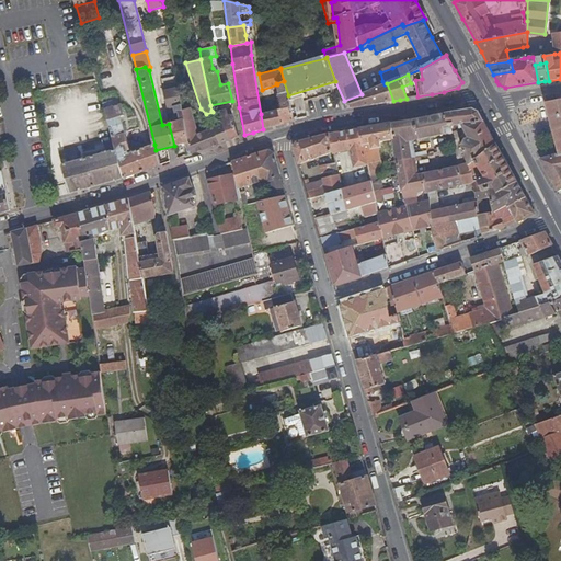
[(287,122),(294,121),(288,95),(284,81),(276,83),(277,84),(279,94),(276,95),(281,110),(277,110),(282,124),(287,122)]
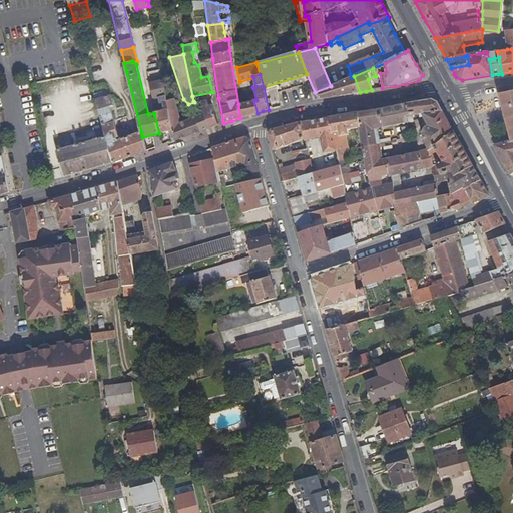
[(349,78),(331,86),(315,92),(313,93),(315,98),(319,95),(320,98),(339,95),(360,92),(354,76),(352,77),(349,78)]
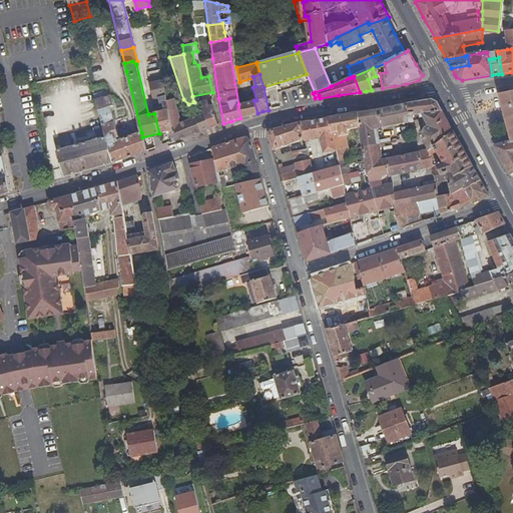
[(153,99),(160,97),(166,96),(163,80),(150,82),(153,99)]
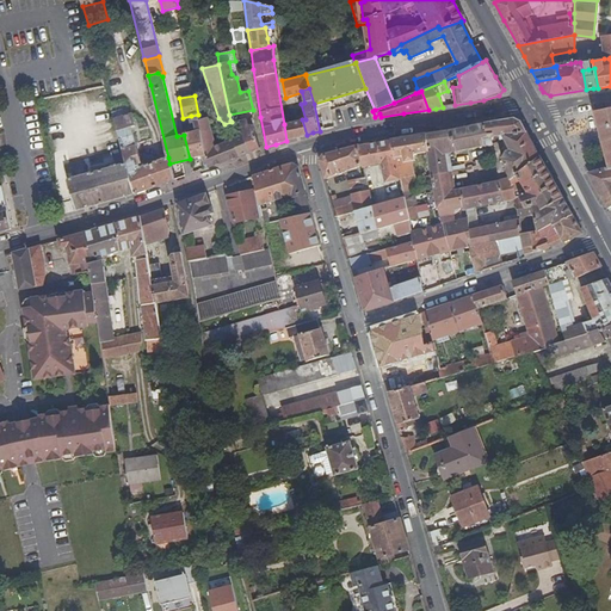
[(610,109),(594,112),(602,140),(609,170),(610,168),(610,109)]
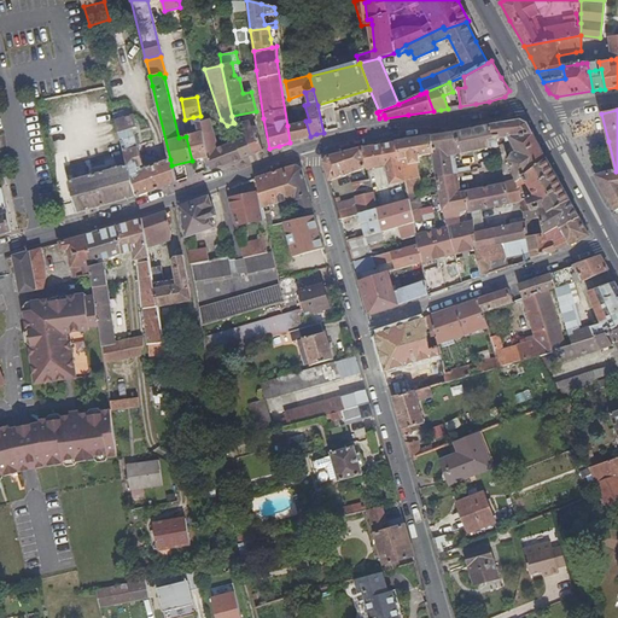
[(115,121),(123,152),(135,196),(153,190),(175,181),(172,165),(170,159),(140,170),(139,167),(143,165),(132,129),(136,128),(134,116),(115,121)]
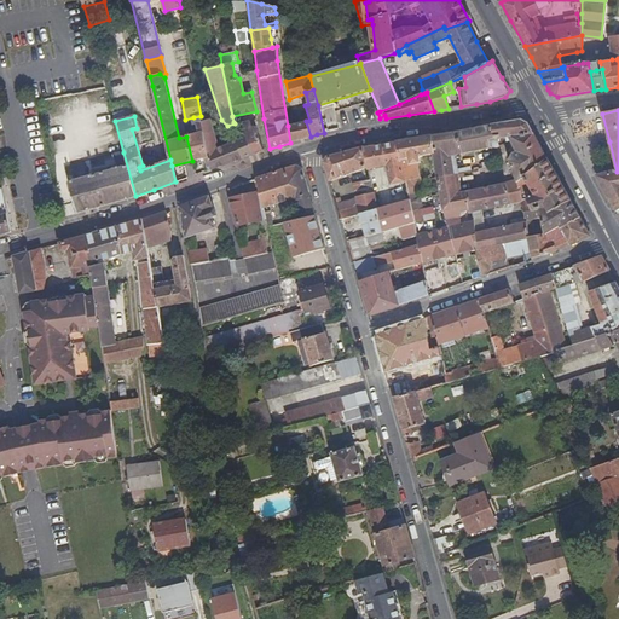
[(252,155),(247,137),(217,148),(210,116),(202,119),(202,122),(204,132),(208,157),(210,169),(235,161),(252,155)]
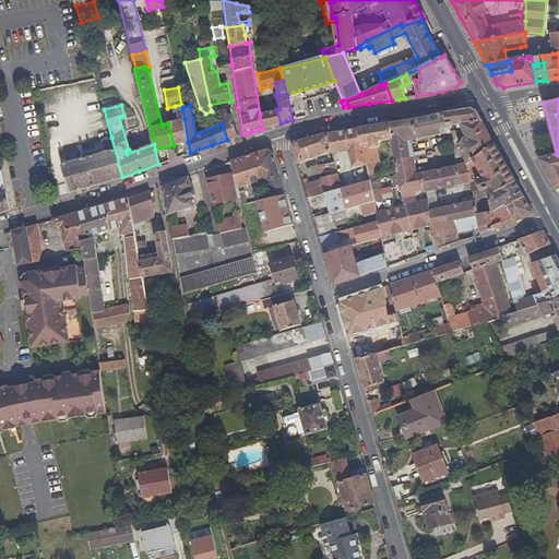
[(479,123),(483,122),(479,116),(476,111),(471,108),(390,121),(392,138),(389,139),(390,143),(393,161),(413,157),(411,140),(449,134),(451,132),(450,127),(458,126),(459,130),(463,129),(462,126),(479,123)]
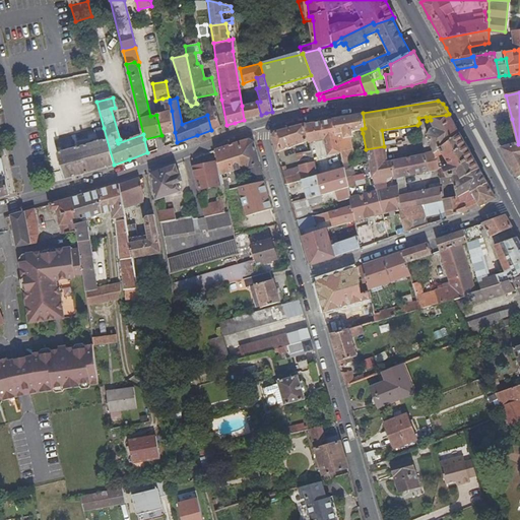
[(210,108),(208,102),(204,103),(207,115),(211,130),(215,129),(220,127),(215,107),(210,108)]
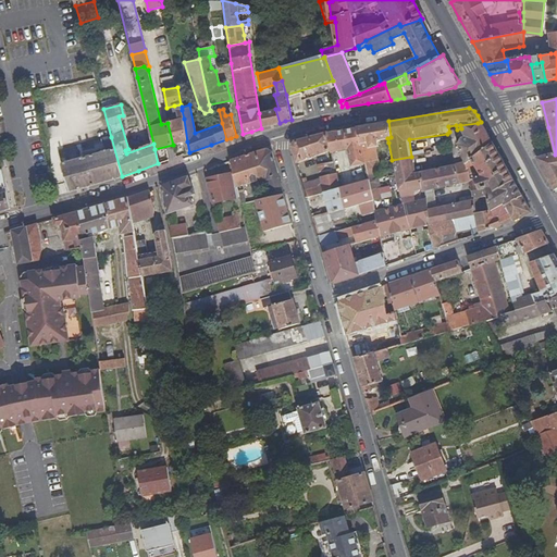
[(269,126),(280,123),(275,109),(259,113),(261,128),(269,126)]
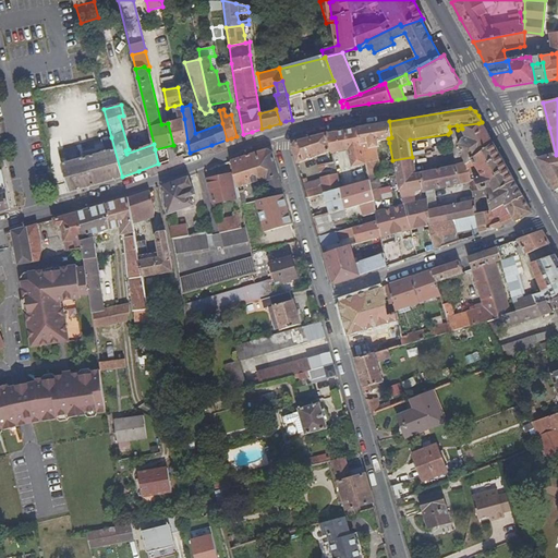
[(187,142),(184,119),(168,123),(173,145),(187,142)]
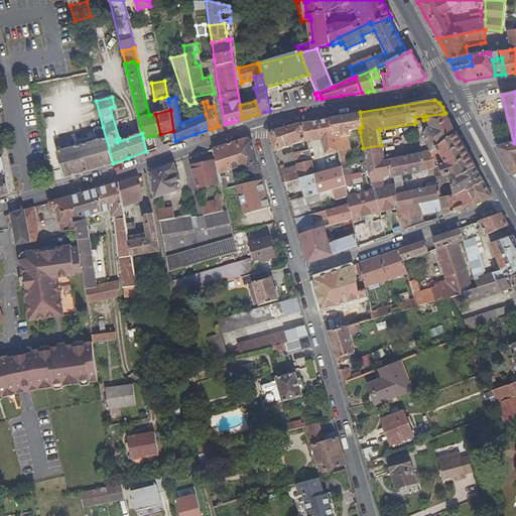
[(331,118),(335,137),(346,135),(349,135),(348,130),(355,129),(359,128),(362,127),(360,112),(345,115),(331,118)]
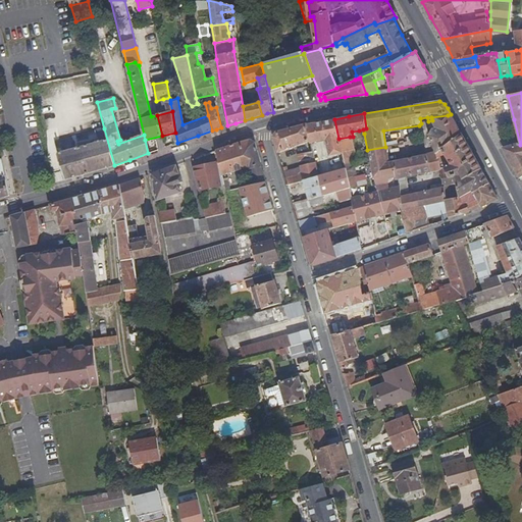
[(433,133),(429,139),(435,155),(435,156),(462,136),(456,123),(451,114),(448,115),(431,117),(432,120),(437,131),(433,133)]
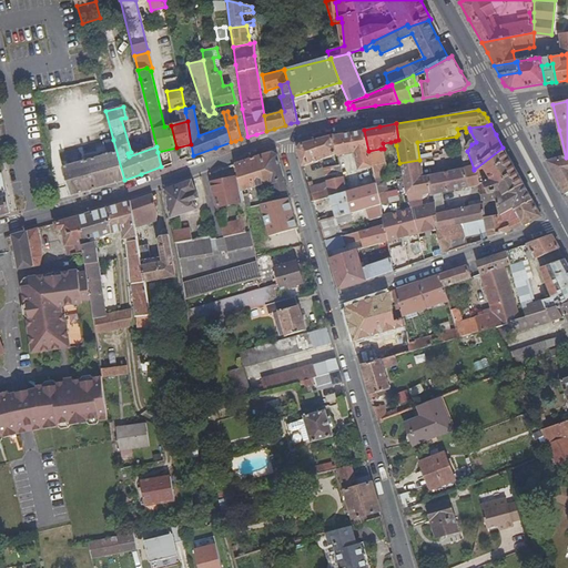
[(366,168),(372,166),(368,151),(364,130),(346,132),(340,133),(334,135),(338,153),(338,154),(356,151),(361,169),(366,168)]
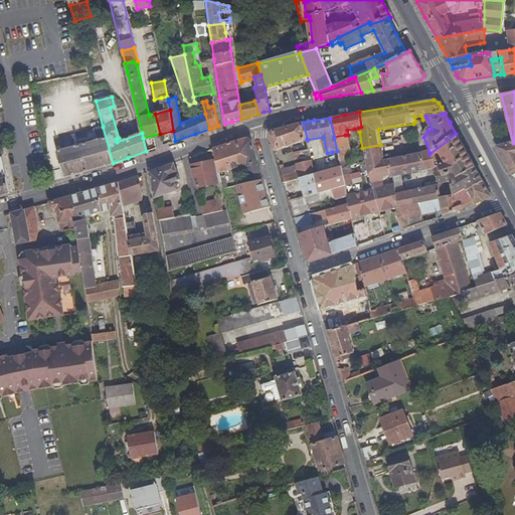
[(274,147),(275,151),(307,139),(303,123),(285,127),(272,131),(270,135),(274,147)]
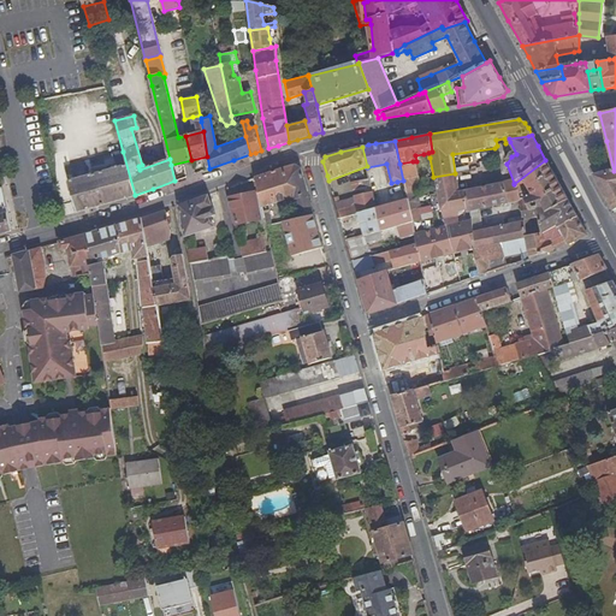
[(111,202),(135,195),(123,152),(111,154),(113,163),(107,165),(108,170),(67,181),(77,212),(111,202)]
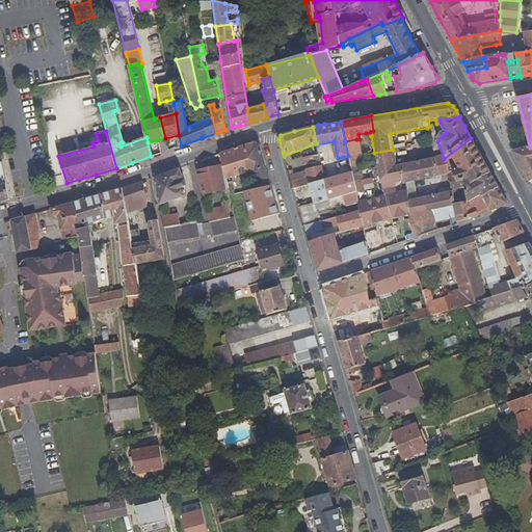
[(461,183),(462,187),(489,173),(480,155),(471,138),(444,159),(444,160),(445,165),(452,159),(457,173),(451,175),(455,184),(461,183)]
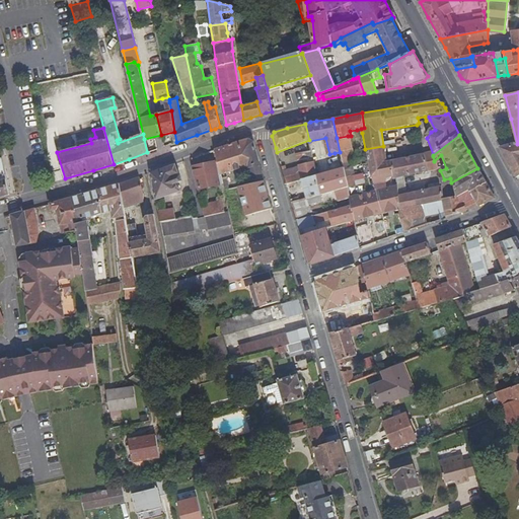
[(351,155),(348,136),(337,138),(340,152),(341,158),(350,156),(351,155)]
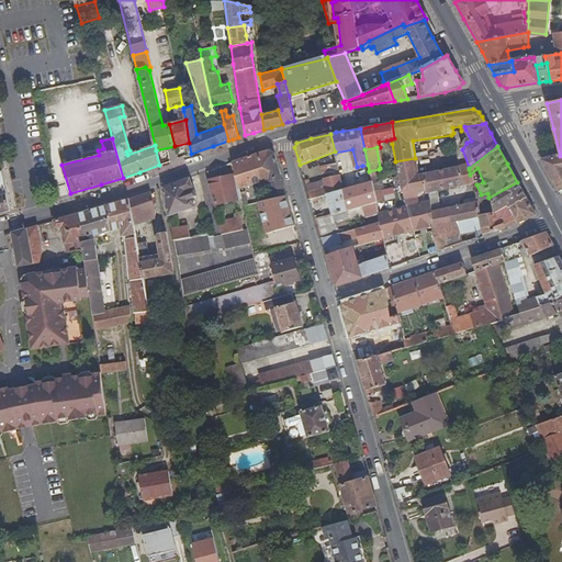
[(271,188),(265,190),(268,200),(285,194),(273,153),(269,150),(253,156),(233,163),(236,176),(238,189),(268,178),(271,188)]
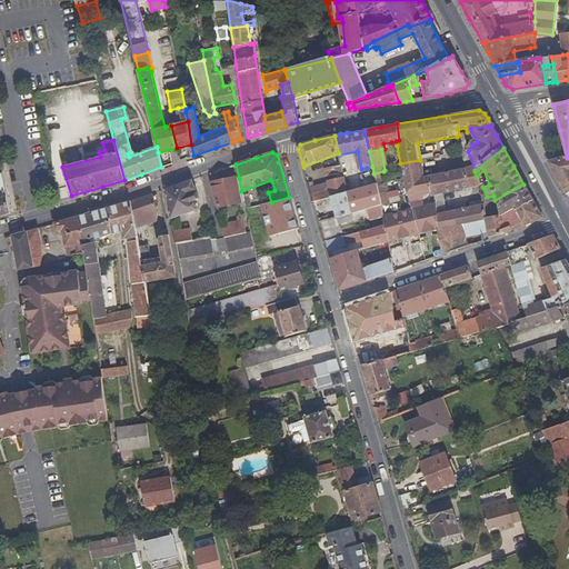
[(568,157),(567,158),(548,161),(561,187),(566,195),(568,192),(568,157)]
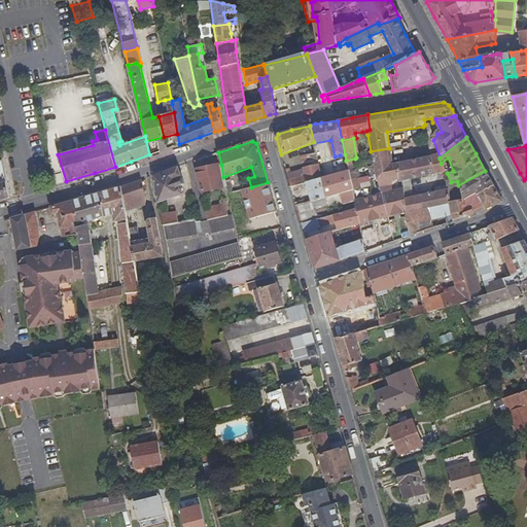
[(371,151),(374,169),(379,186),(391,185),(392,181),(398,180),(399,181),(402,181),(434,176),(431,157),(415,161),(392,164),(391,157),(389,148),(371,151)]
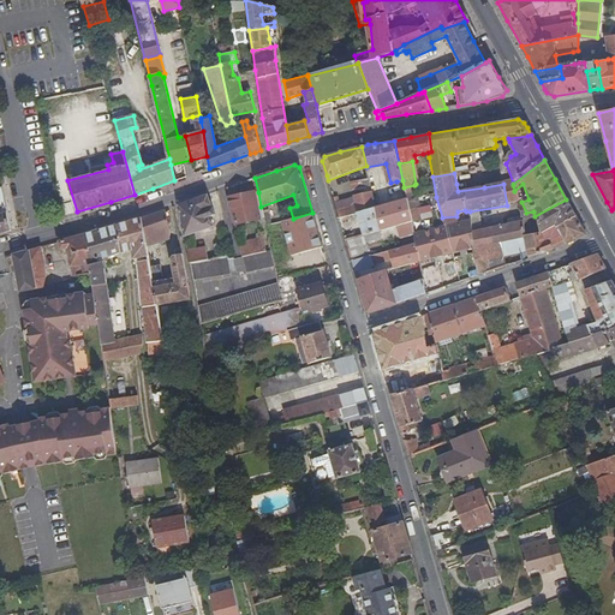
[(334,201),(335,206),(340,221),(350,218),(350,215),(357,214),(374,210),(376,209),(376,208),(372,192),(371,187),(369,179),(350,184),(352,192),(358,191),(359,195),(353,196),(354,199),(340,204),(338,198),(334,201)]
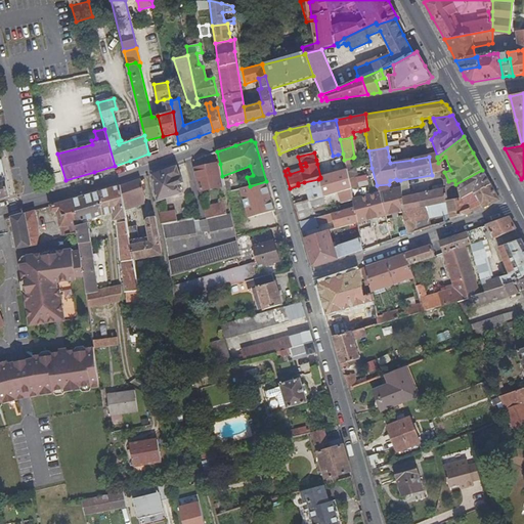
[(437,156),(429,157),(432,175),(436,174),(440,173),(438,163),(437,158),(437,157),(437,156)]
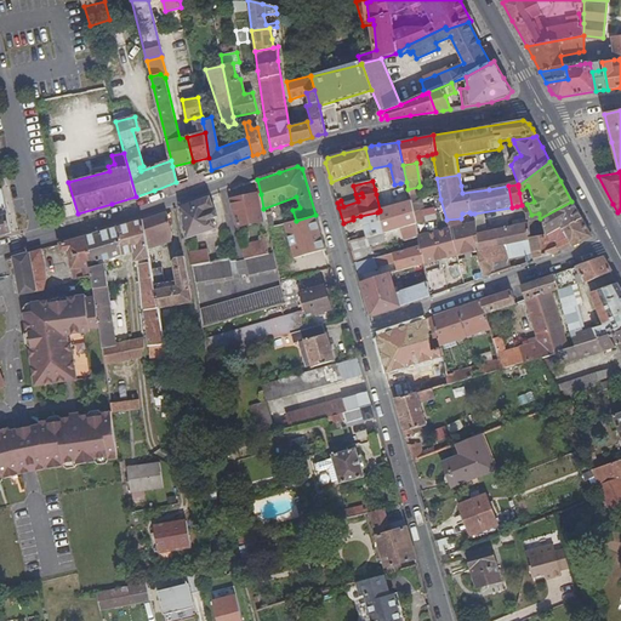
[(408,189),(410,197),(420,194),(419,187),(408,189)]
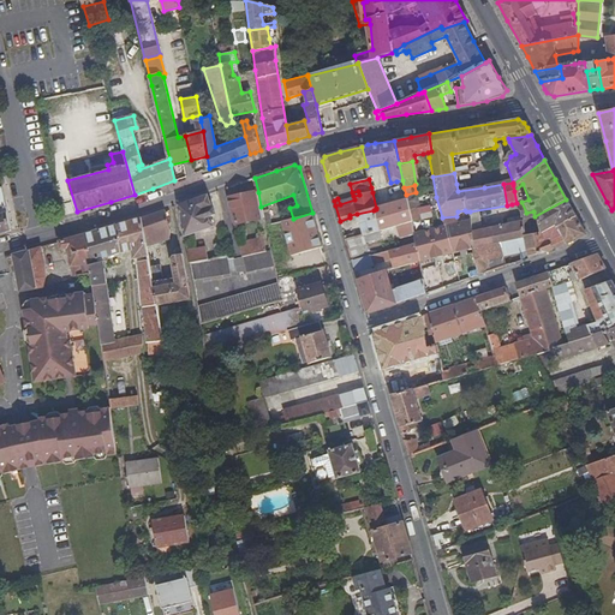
[(11,231),(11,230),(1,186),(0,186),(0,233),(1,233),(11,231)]
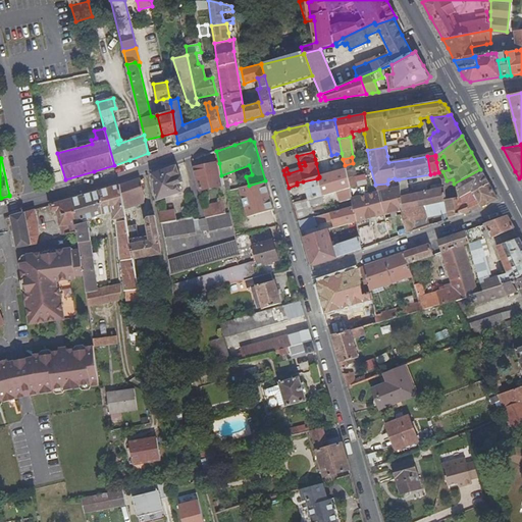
[(199,192),(220,188),(216,163),(195,169),(199,192)]
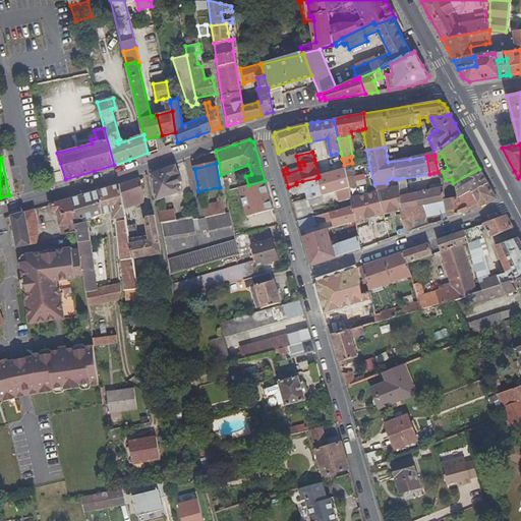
[(216,163),(220,187),(224,186),(221,175),(219,163),(216,163)]
